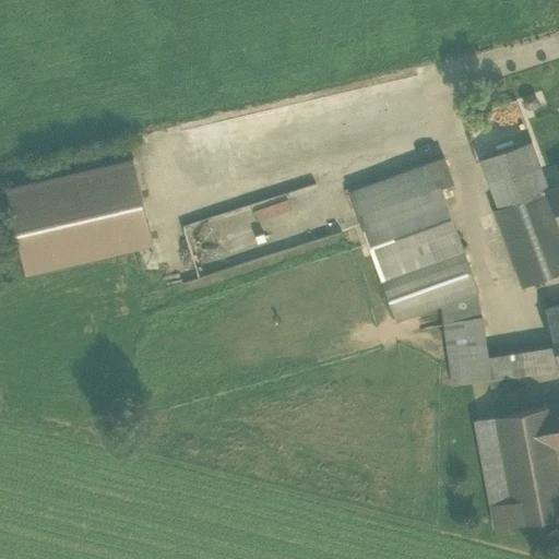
[(531,141),(479,159),(498,209),(548,189),(531,141)]
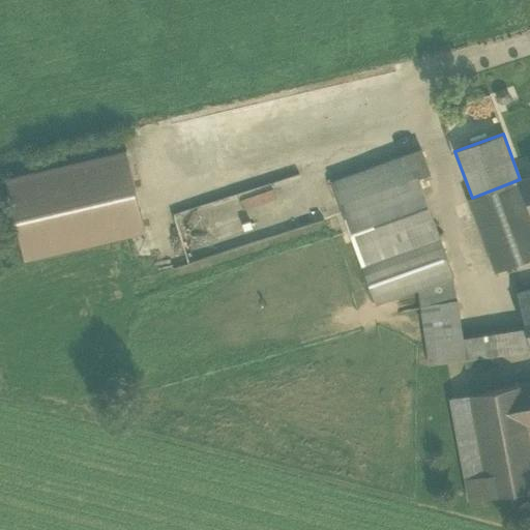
[(420,149),(331,181),(361,265),(439,237),(417,177),(430,173),(420,149)]
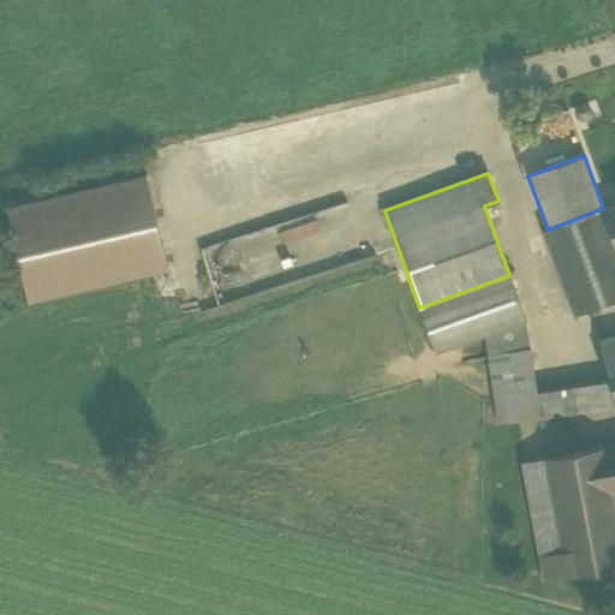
[(183,275),(156,180),(11,220),(37,316),(183,275)]
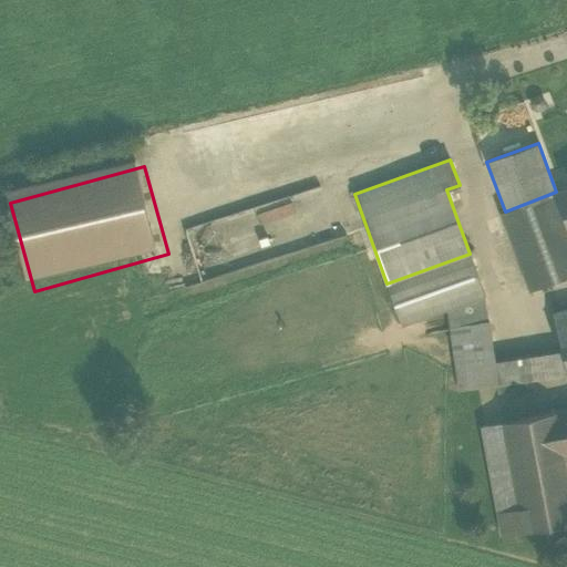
[(566,187),(556,192),(505,212),(500,213),(529,291),(566,277),(566,187)]
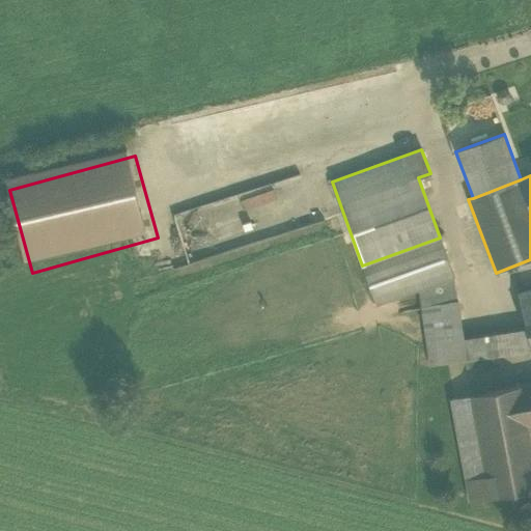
[(440,238),(362,266),(375,305),(418,289),(453,277),(440,238)]
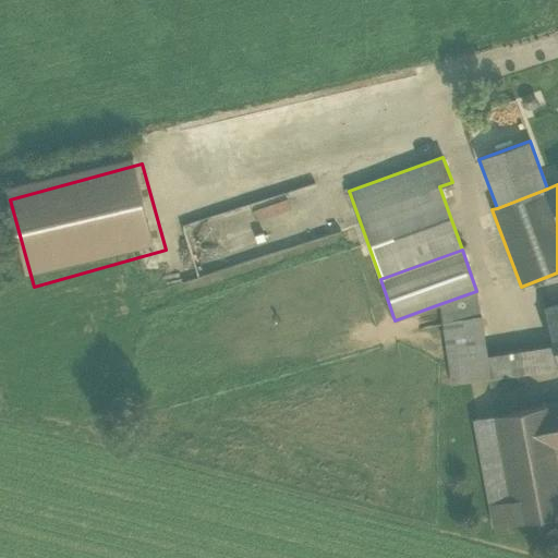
[(476,291),(439,304),(443,322),(481,316),(476,291)]
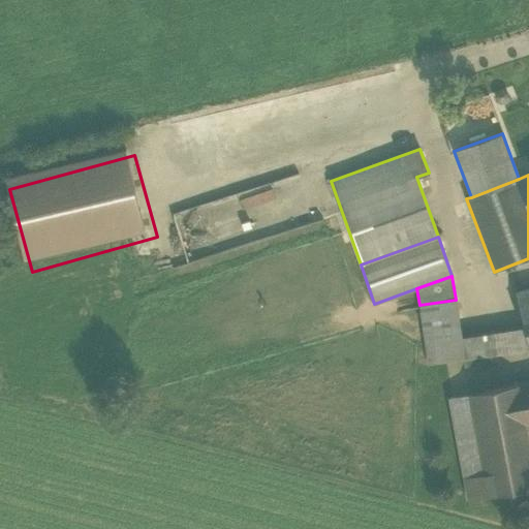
[(528,288),(516,292),(520,310),(528,307),(528,288)]
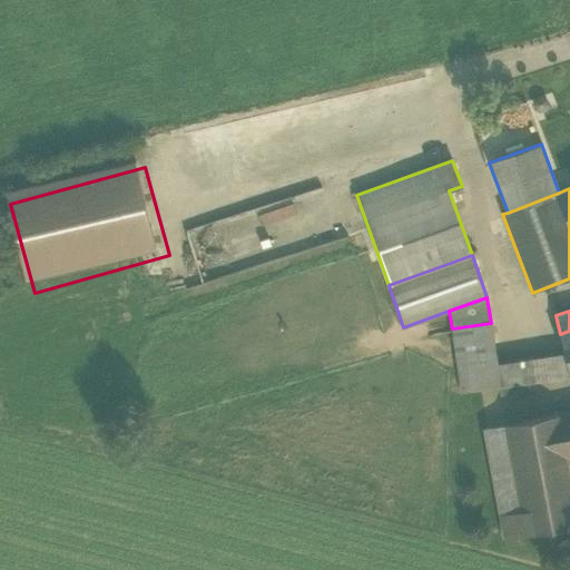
[(498,363),(491,323),(452,328),(458,370),(479,367),(479,366),(498,363)]
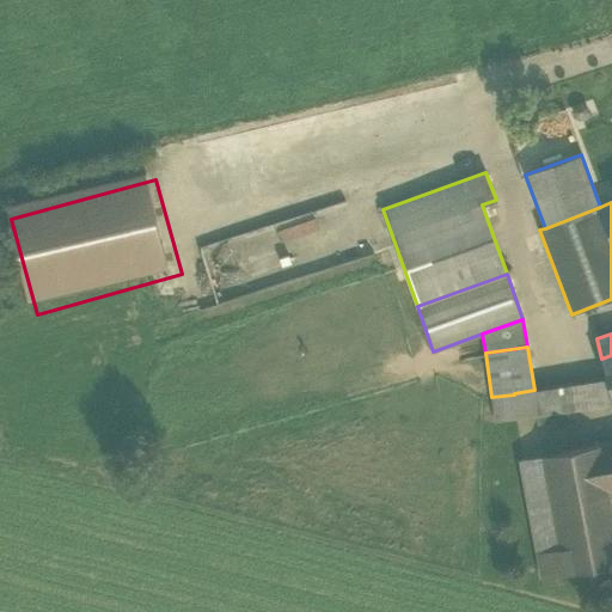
[(611,355),(601,359),(607,379),(611,399),(611,355)]
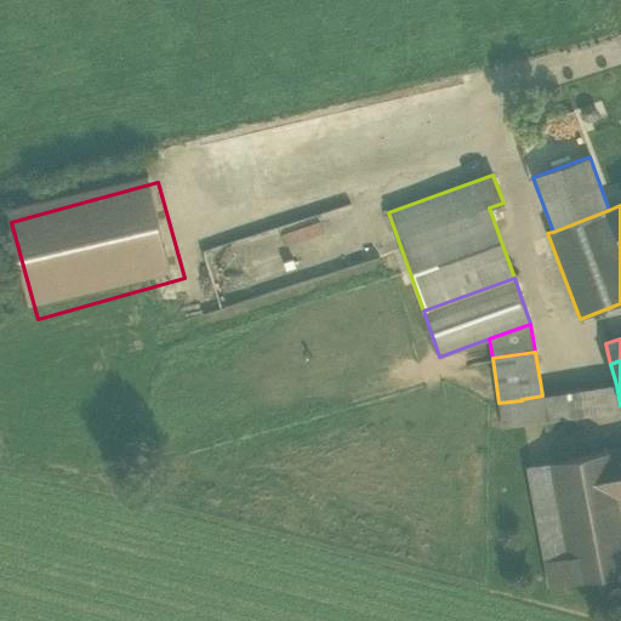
[(620,409),(620,405),(616,385),(542,396),(522,399),(522,400),(525,425),(620,409)]
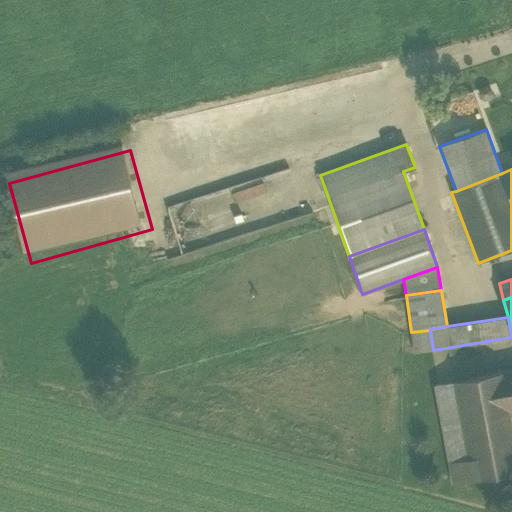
[(433,350),(430,330),(411,332),(414,353),(433,350)]
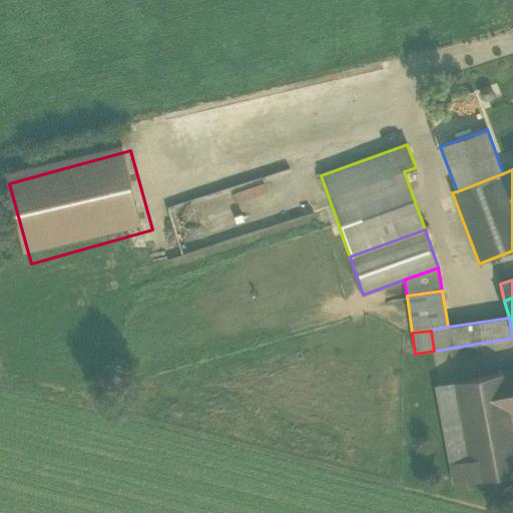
[(512,373),(455,384),(462,425),(509,416),(512,415),(512,373)]
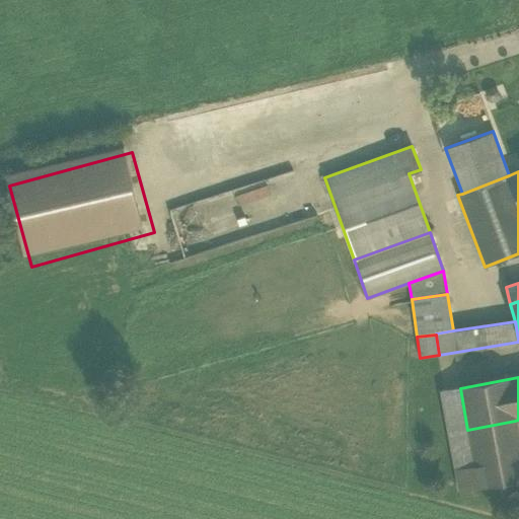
[(460,388),(441,392),(455,469),(474,466),(467,430),(460,388)]
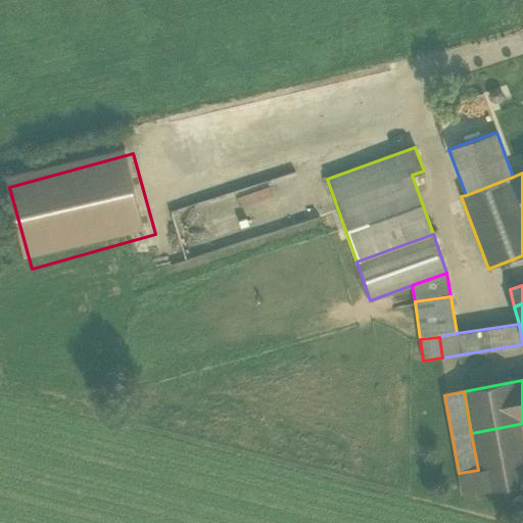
[(522,446),(519,424),(471,433),(478,470),(482,492),(522,484),(522,446)]
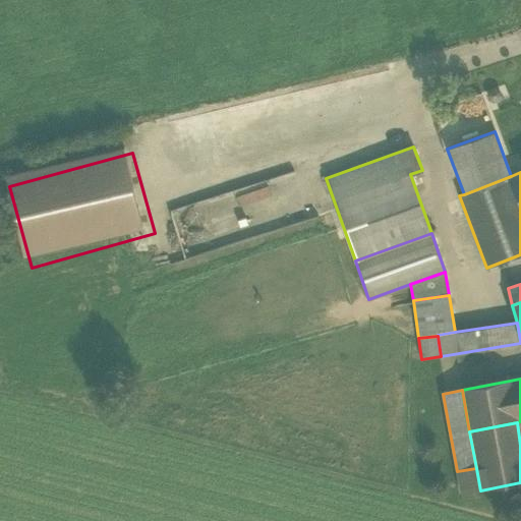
[(476,468),(457,471),(461,495),(480,490),(476,468)]
